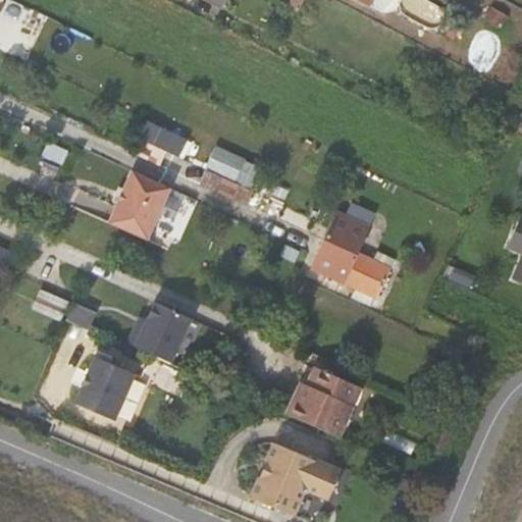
[(204,0),(224,10),(229,0),(204,0)]
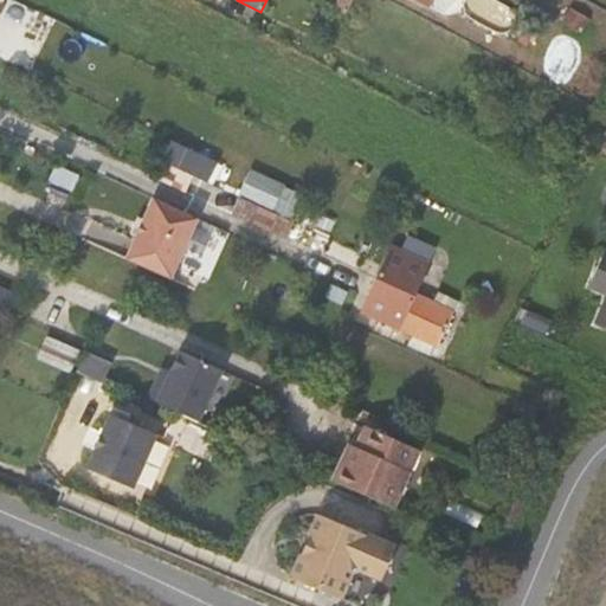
[(421,0),(432,6),(444,12),(450,10),(455,0),(421,0)]
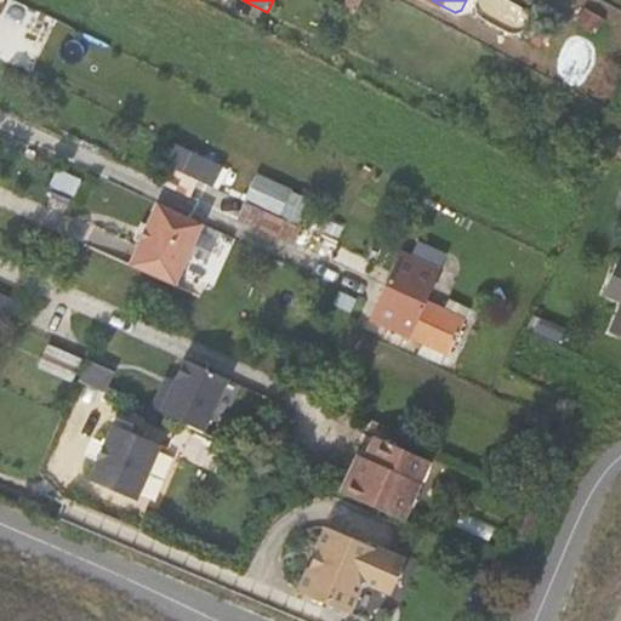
[(198,181),(211,187),(221,167),(189,153),(180,172),(198,181)]
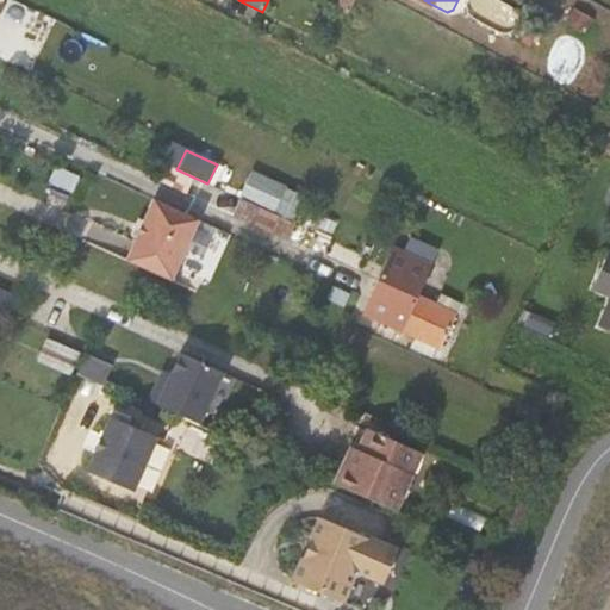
[(163,163),(155,179),(186,194),(194,178),(176,169),(163,163)]
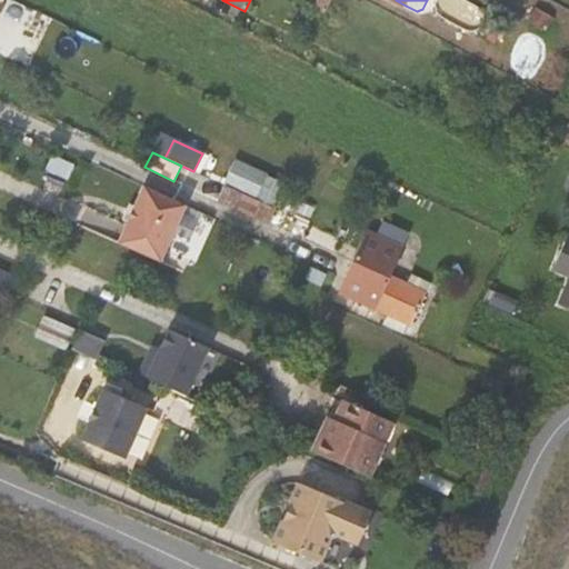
[(168,230),(181,202),(140,183),(127,212),(168,230)]
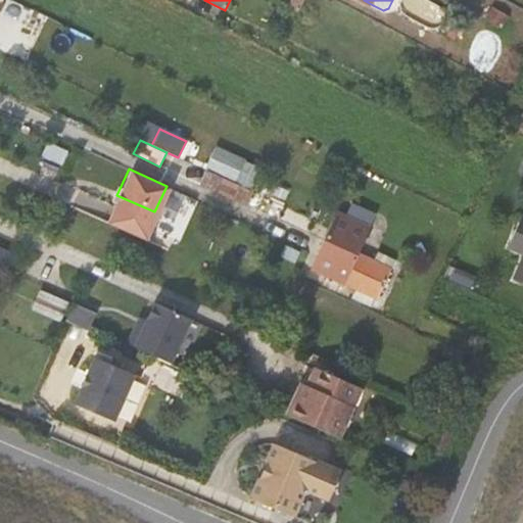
[(232,199),(240,186),(207,171),(200,185),(232,199)]
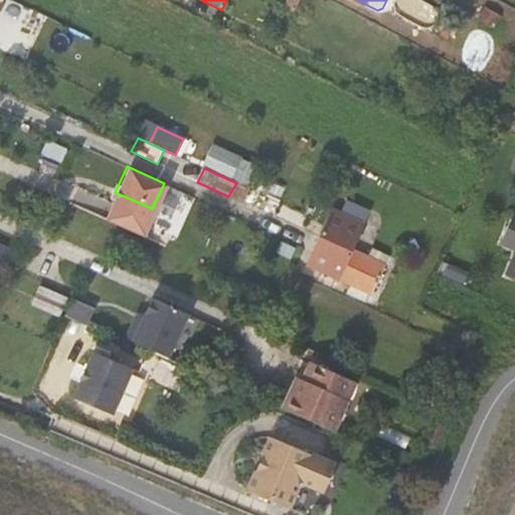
[(103,218),(140,234),(152,208),(115,192),(103,218)]
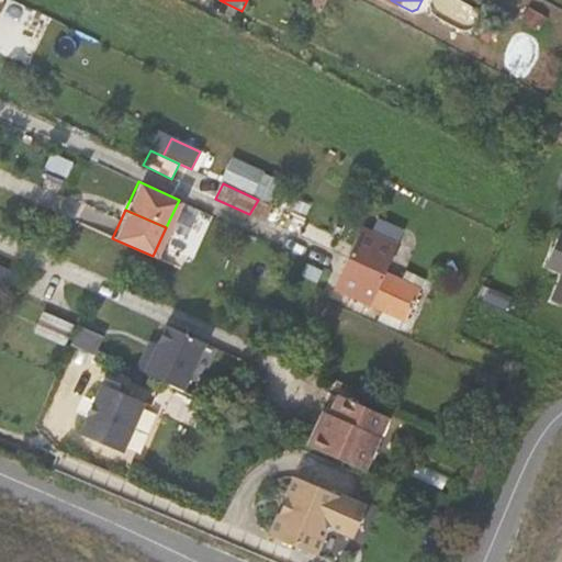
[(358,246),(394,263),(401,248),(364,231),(358,246)]
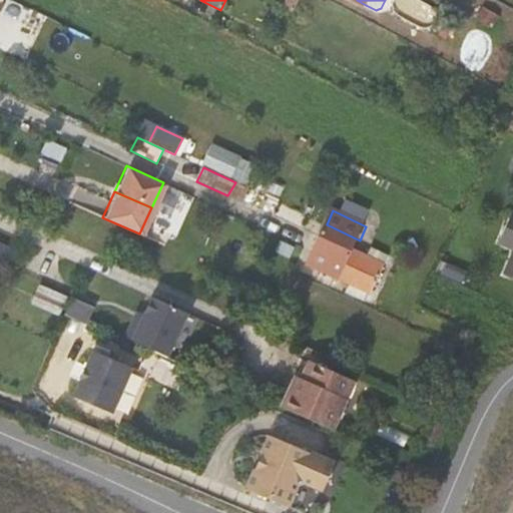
[(512,212),(500,243),(512,248),(512,257),(505,275),(512,278),(512,212)]
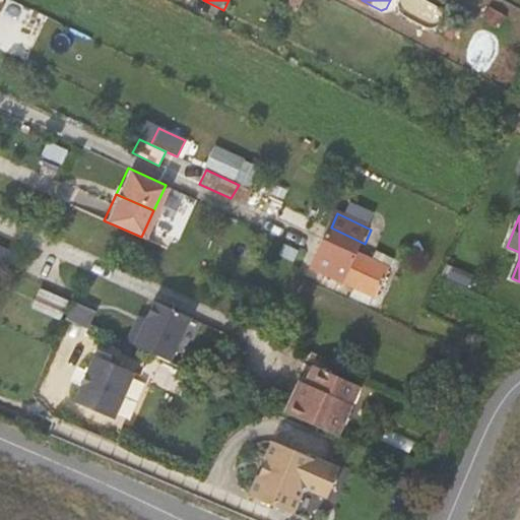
[(343,285),(365,244),(331,228),(311,269),(343,285)]
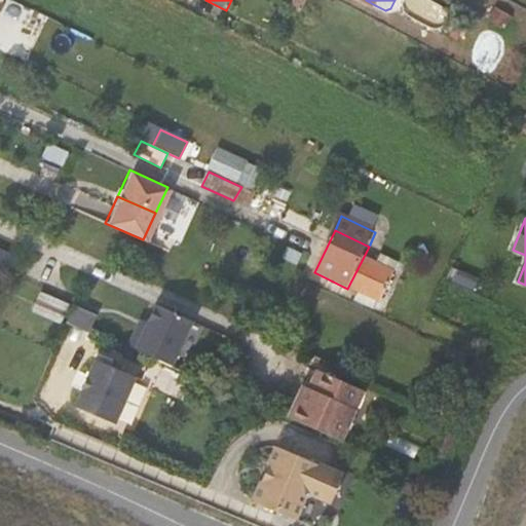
[(30,314),(58,327),(68,304),(40,292),(30,314)]
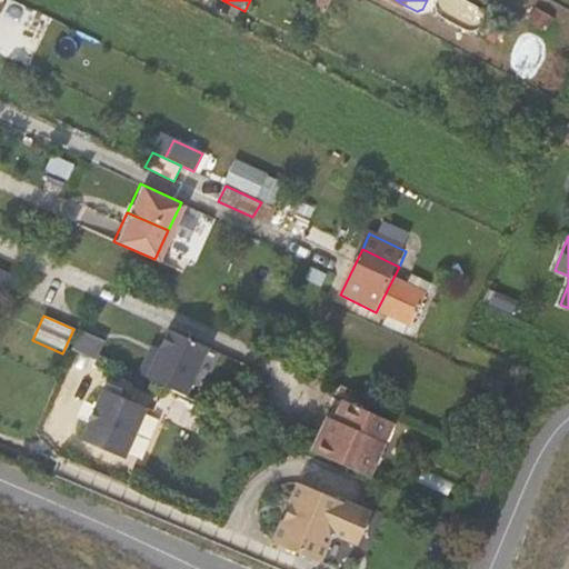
[(97,357),(106,338),(83,328),(75,347),(97,357)]
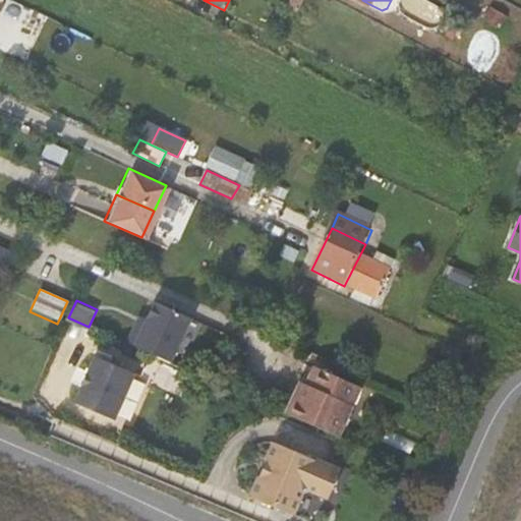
[(140,330),(133,346),(177,365),(196,321),(160,305),(148,333),(140,330)]
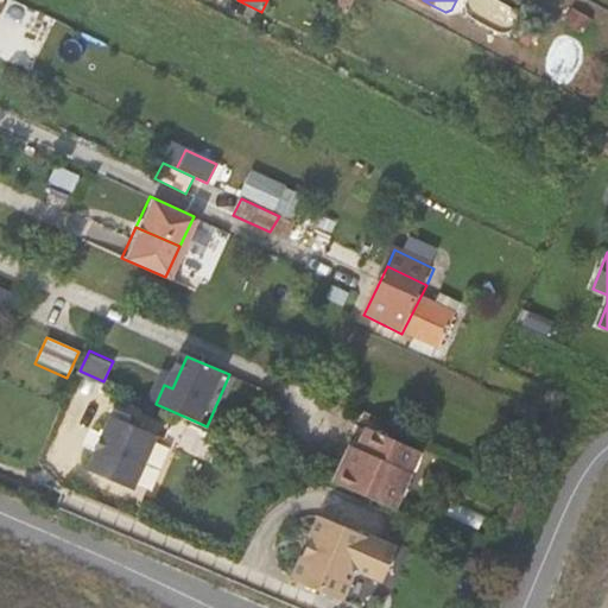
[(84,469),(131,489),(154,436),(108,415),(100,435),(102,436),(96,451),(93,450),(84,469)]
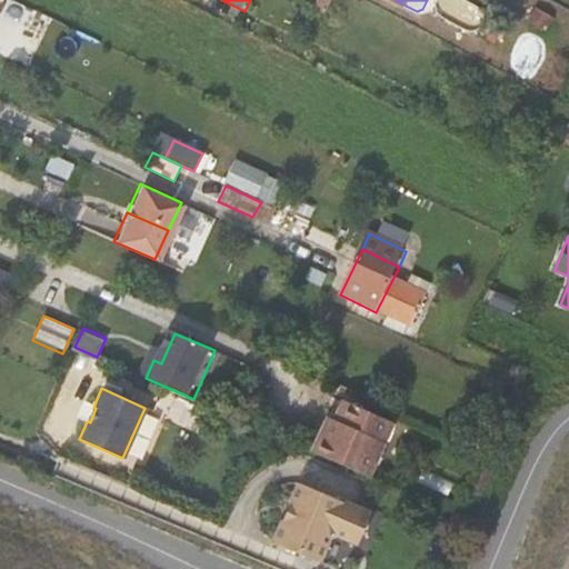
[(312,451),(368,476),(392,420),(345,398),(337,415),(327,439),(320,436),(312,451)]
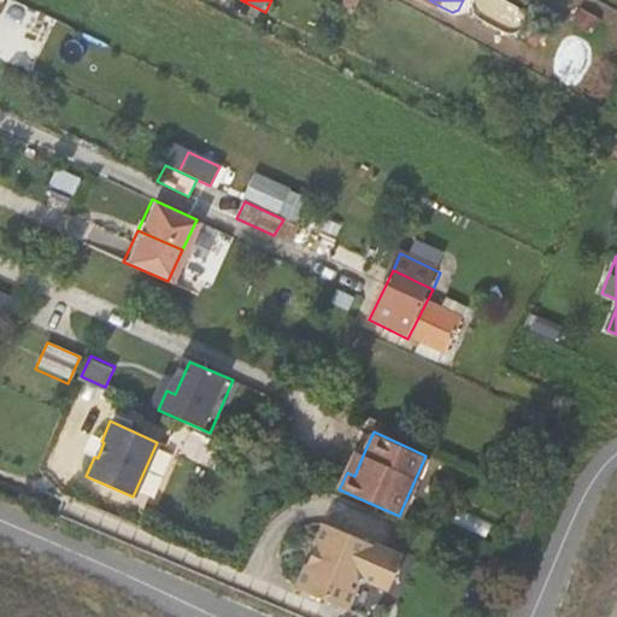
[(354,476),(365,450),(359,446),(347,472),(354,476)]
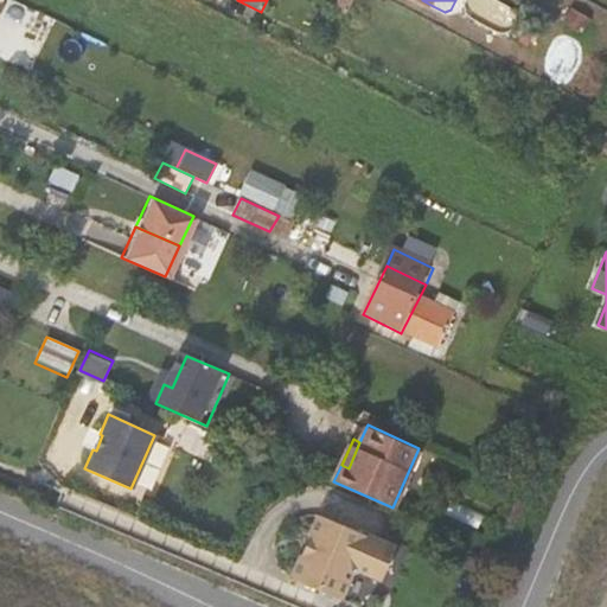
[(292,579),(340,600),(352,574),(360,570),(382,580),(396,548),(320,515),(292,579)]
